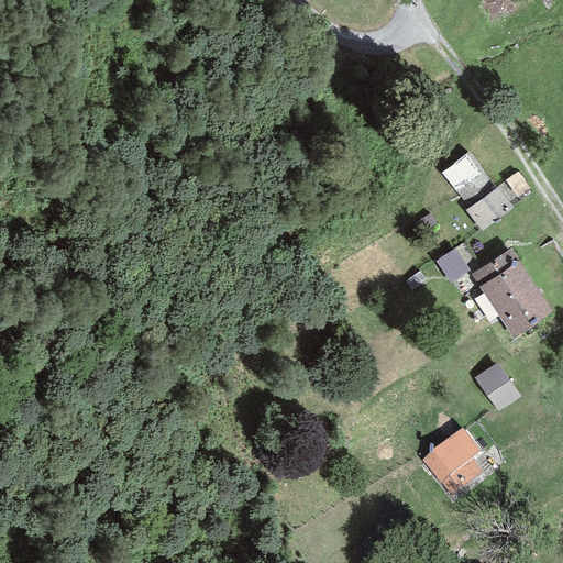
[(470,152),(441,173),(467,209),(496,189),(470,152)]
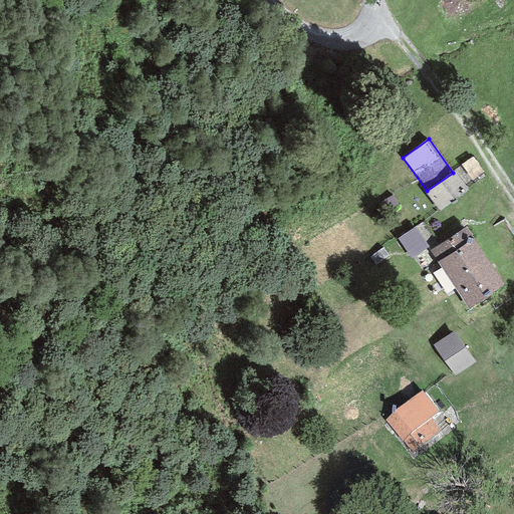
[(469,190),(455,171),(453,173),(427,191),(425,193),(439,212),(469,190)]
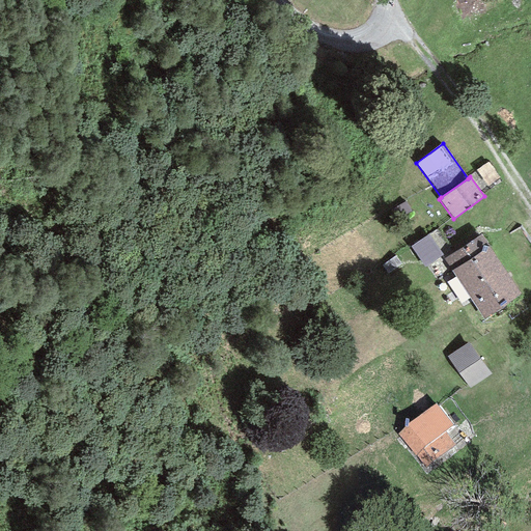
[(443,255),(429,234),(410,247),(424,268),(443,255)]
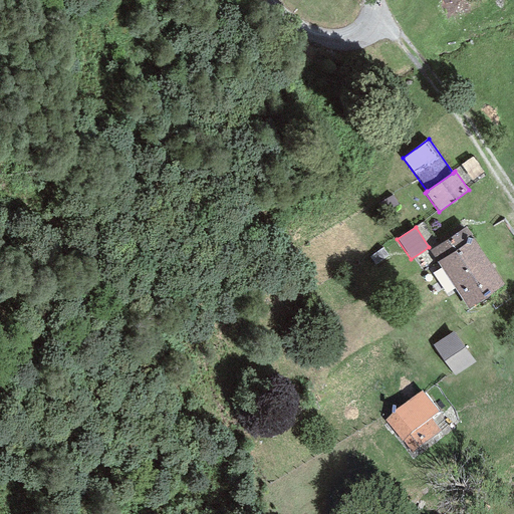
[(430,250),(438,262),(474,239),(466,227),(430,250)]
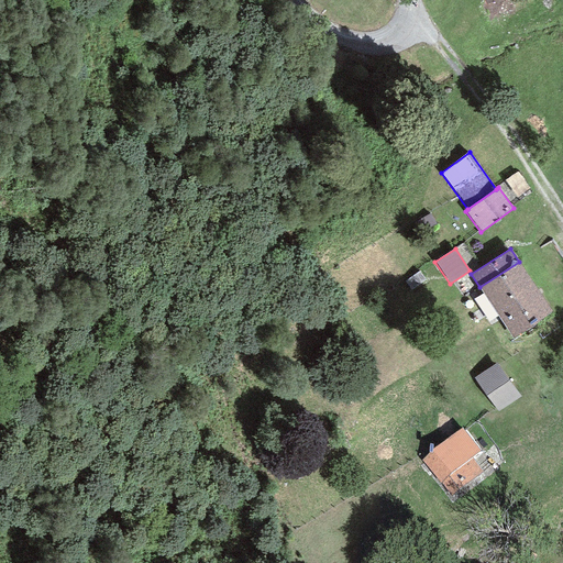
[(479,287),(496,312),(536,287),(519,262),(479,287)]
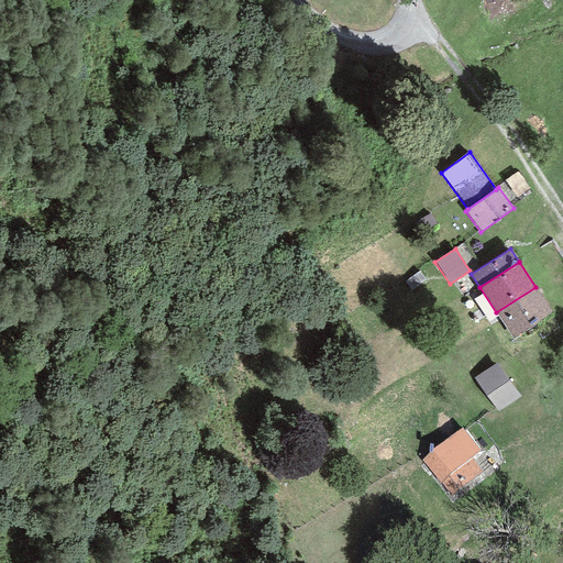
[(552,313),(536,287),(496,312),(514,339),(552,313)]
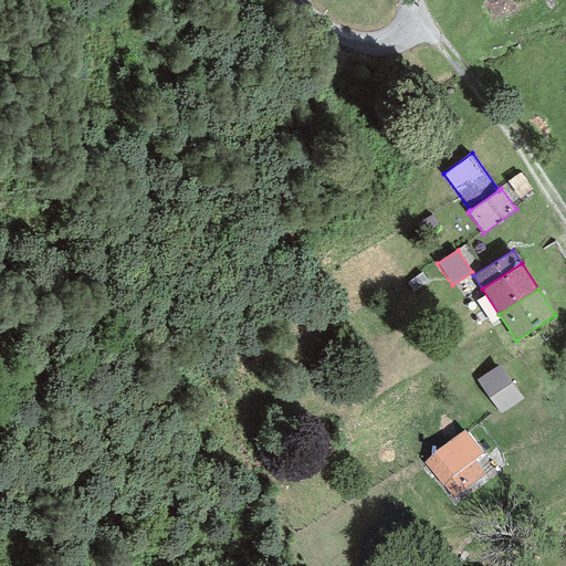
[(500,365),(477,380),(501,415),(523,399),(500,365)]
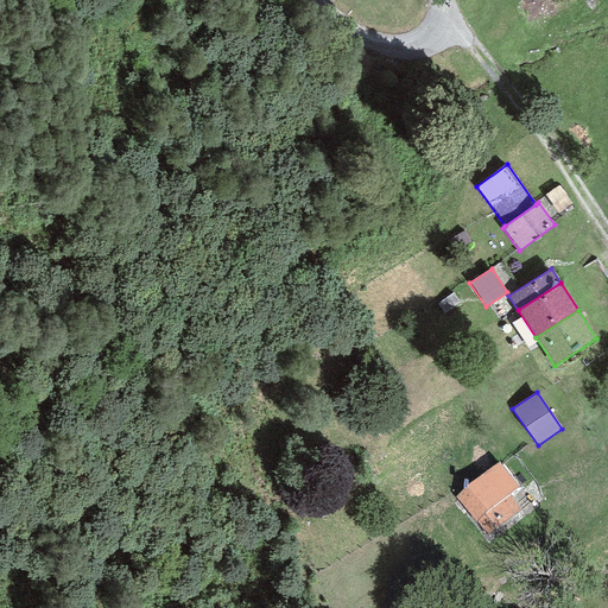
[(499,462),(456,498),(488,536),(520,508),(510,495),(519,487),(499,462)]
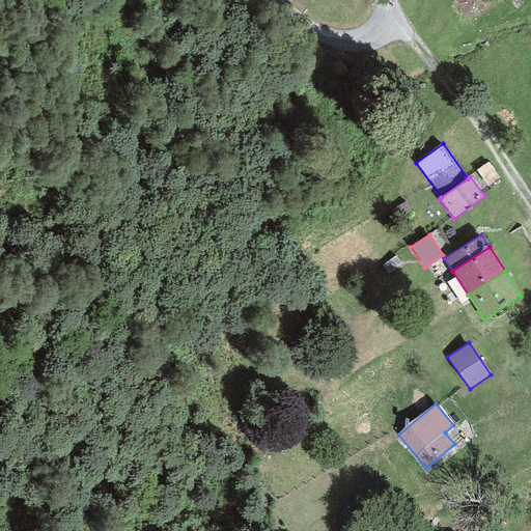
All buildings are outlined.
